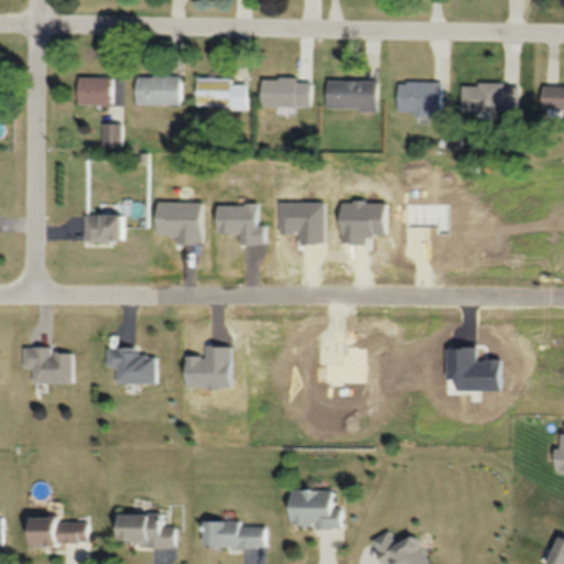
[(77,104),(112,104),(112,75),(77,75),(77,104)]
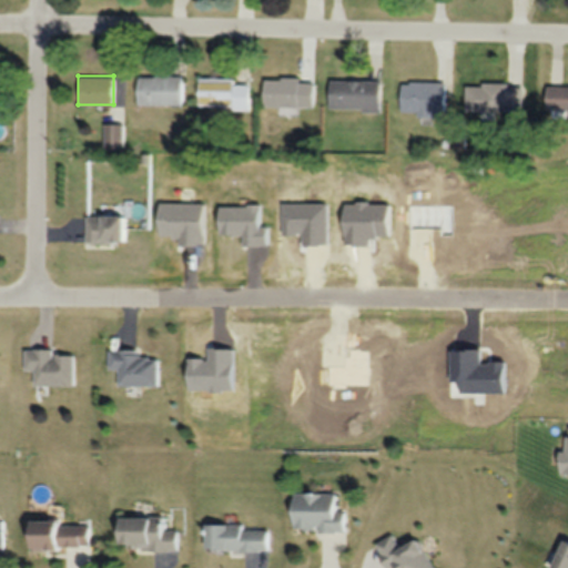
[(137,75),(137,104),(183,104),(183,75),(137,75)]
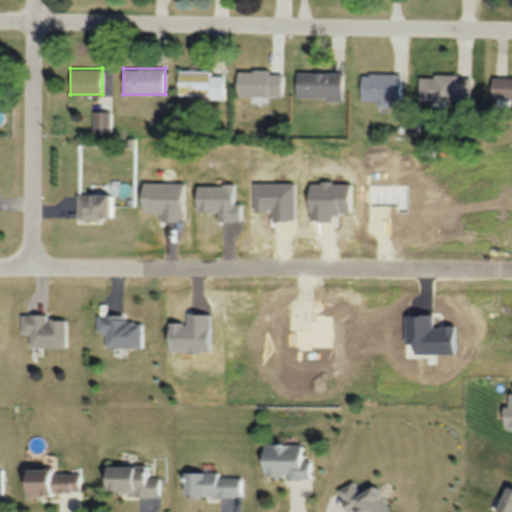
[(178,97),(225,97),(225,70),(178,70),(178,97)]
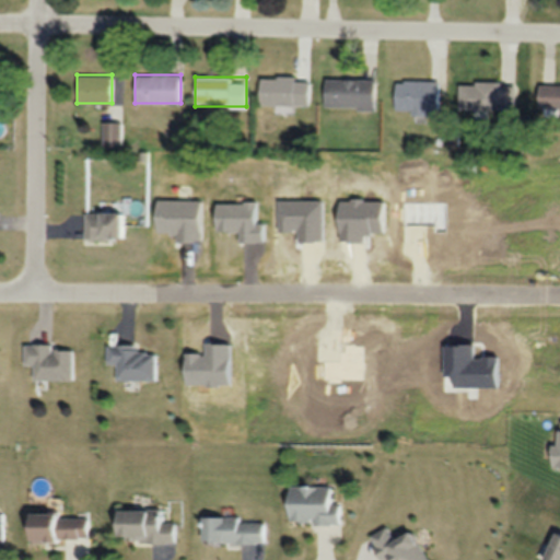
[(311,77),(260,77),(260,105),(311,105),(311,77)]
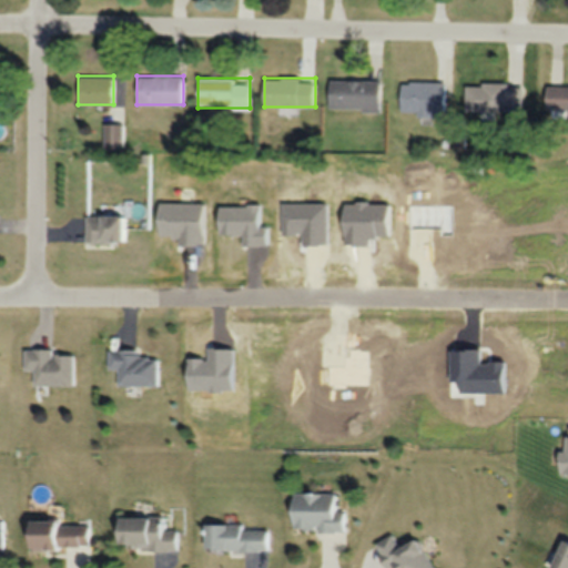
[(328,110),(382,110),(382,80),(328,80),(328,110)]
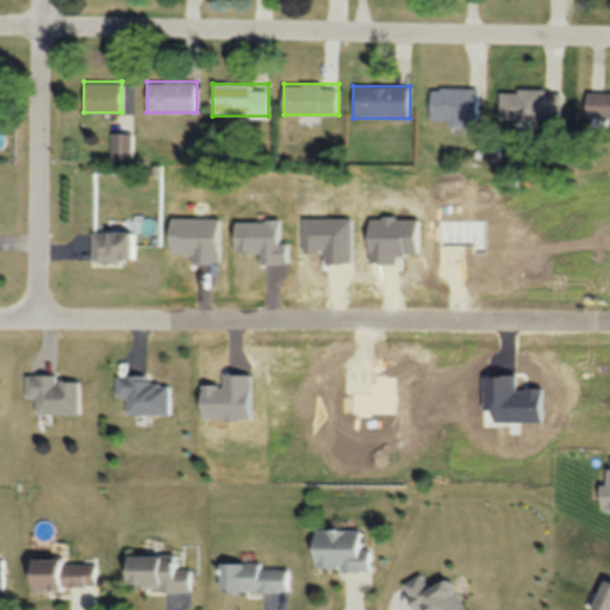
[(479,123),(479,88),(431,87),(430,122),(479,123)]
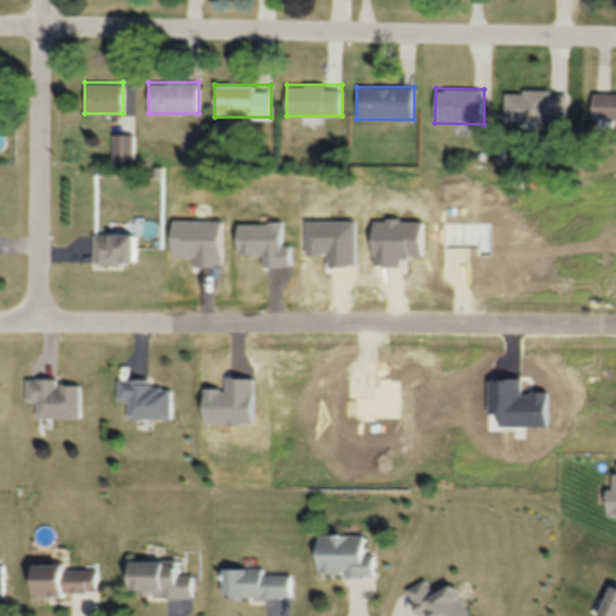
[(567,120),(567,90),(505,90),(505,120),(567,120)]
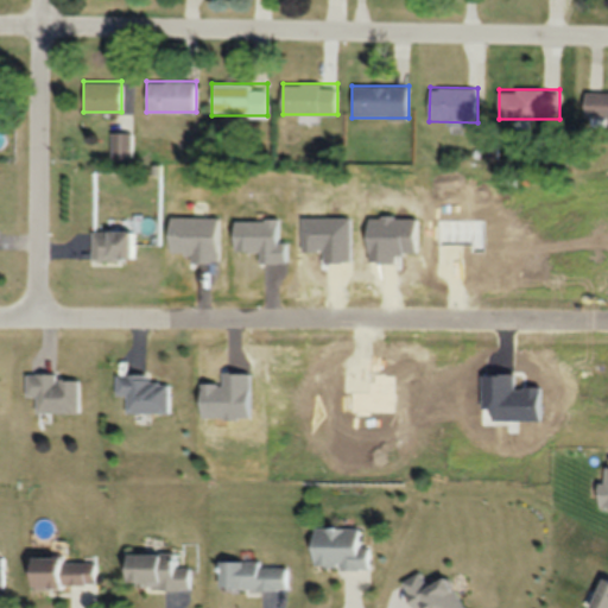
[(607,90),(586,90),(586,120),(607,119),(607,90)]
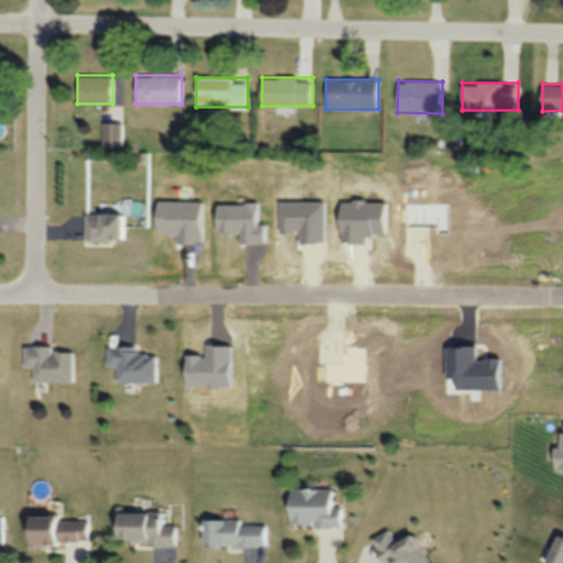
[(103,144),(121,144),(121,123),(103,123),(103,144)]
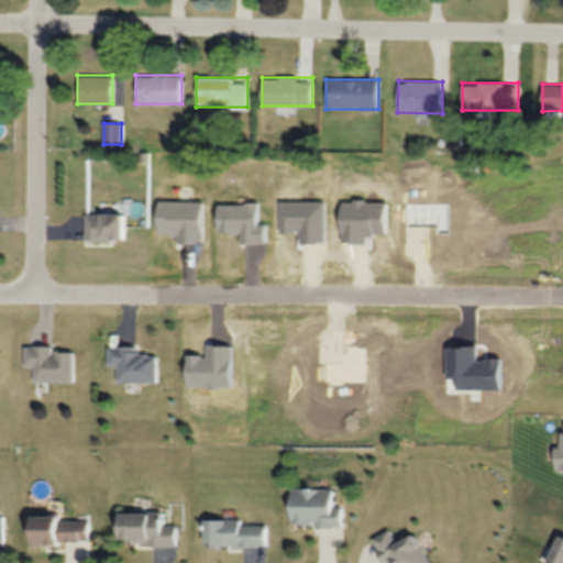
[(84,212),(84,240),(123,240),(123,212),(84,212)]
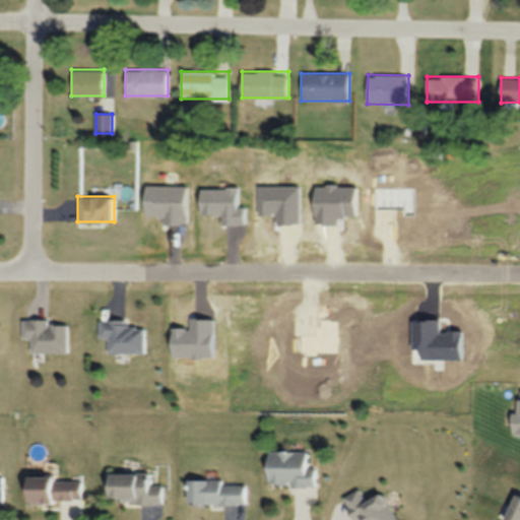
[(98,319),(98,337),(107,337),(107,353),(144,353),(144,325),(126,325),(126,319),(98,319)]
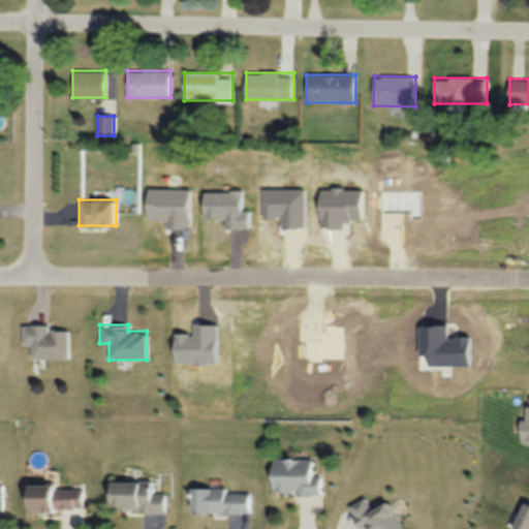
[(68,327),(22,327),(22,346),(30,346),(30,360),(68,360),(68,327)]
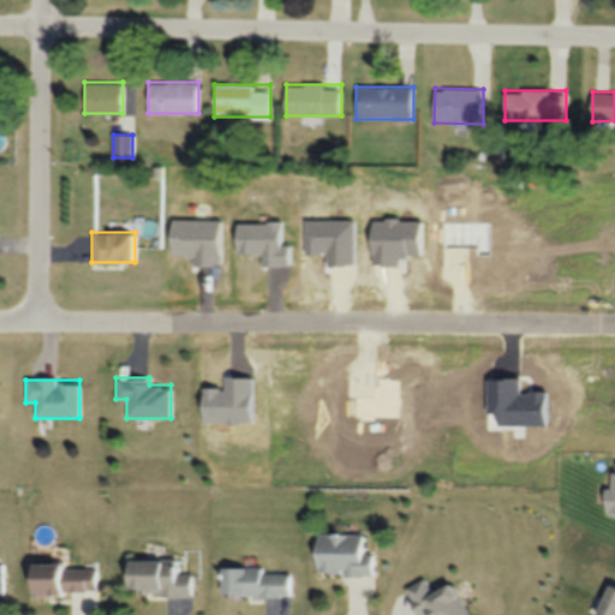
[(375,574),(375,553),(364,553),(364,533),(315,532),(315,573),(375,574)]
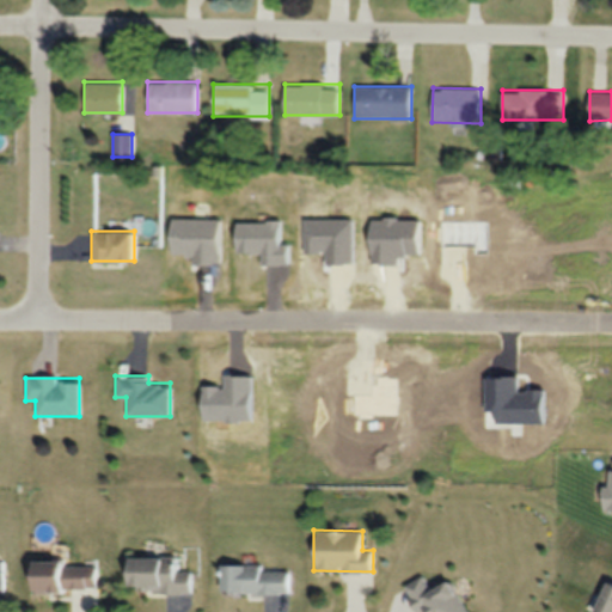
[(124,557),(124,592),(193,592),(193,570),(179,570),(179,557),(124,557)]
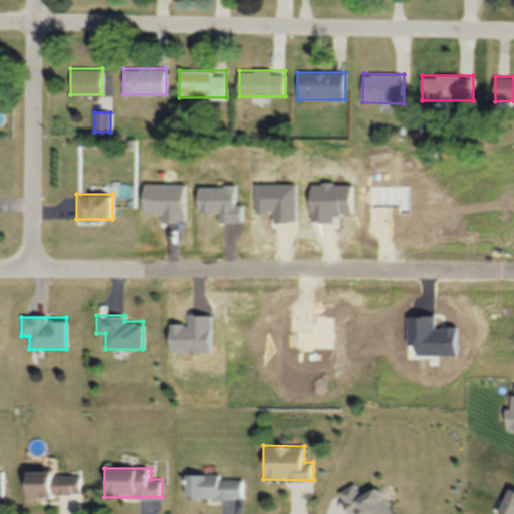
[(21,495),(82,494),(82,472),(21,473),(21,495)]
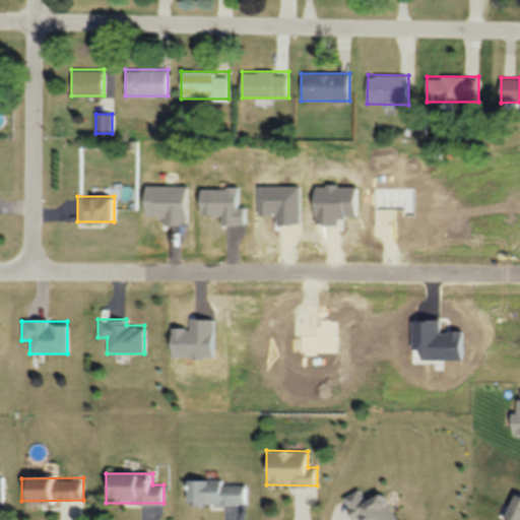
[(186,504),(247,504),(247,480),(186,480),(186,504)]
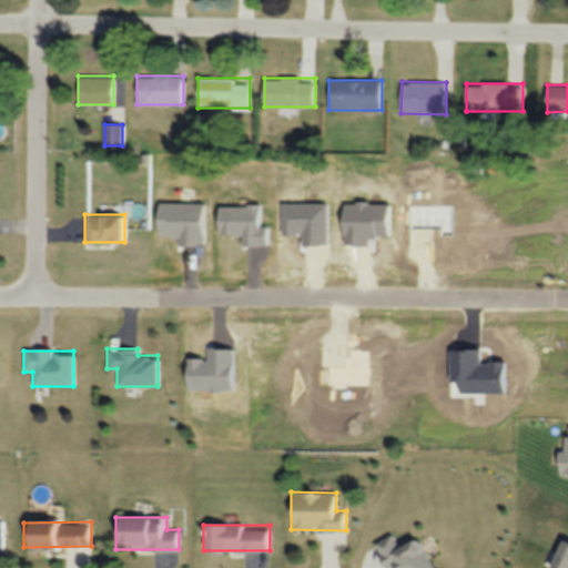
[(432,567),(415,537),(398,547),(391,534),(375,543),(388,567),(432,567)]
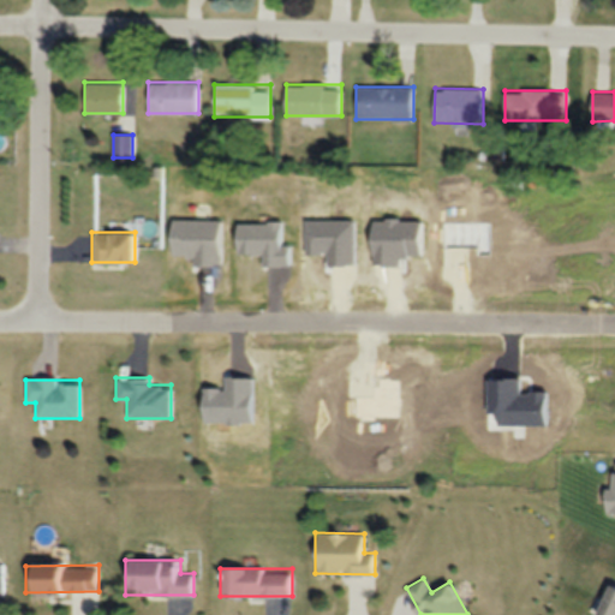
[(593,614),(614,614),(614,585),(607,583),(593,614)]
